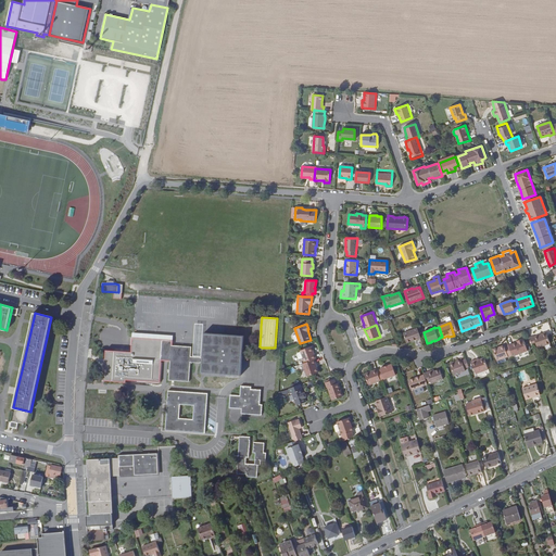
[(421,338),(417,328),(404,333),(407,343),(412,341),(421,338)]
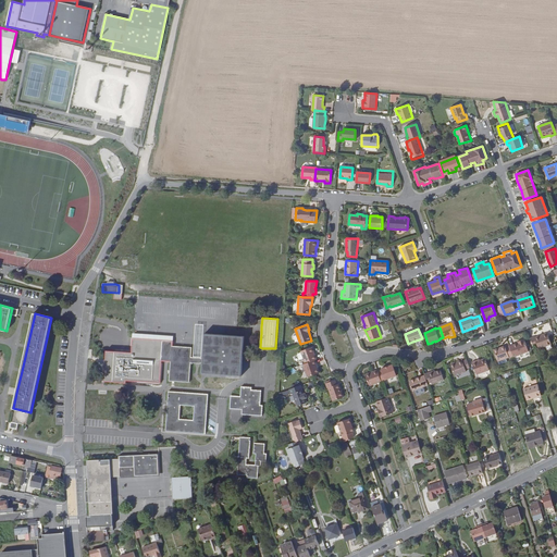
[(530,337),(533,346),(537,345),(539,348),(552,344),(547,332),(541,334),(534,336),(534,335),(530,337)]
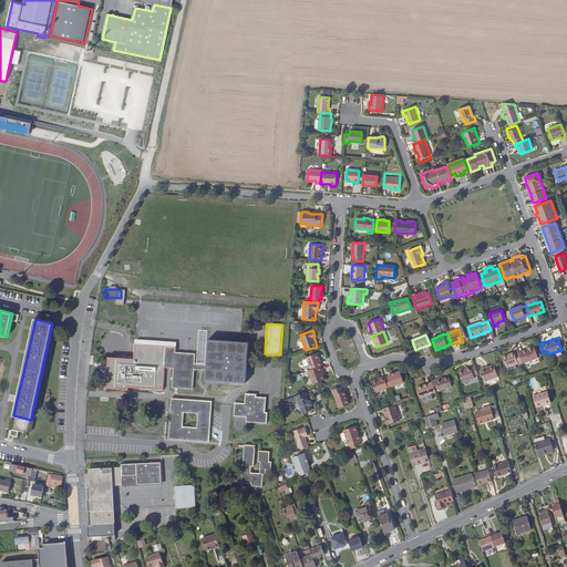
[(195,363),(195,353),(175,352),(176,348),(135,344),(134,359),(117,358),(115,389),(127,390),(127,387),(163,390),(164,367),(167,368),(168,368),(172,368),(174,368),(174,369),(173,378),(173,381),(173,388),(193,389),(194,381),(194,379),(194,370),(194,369),(206,370),(206,371),(205,380),(246,383),(248,342),(240,342),(208,340),(206,364),(195,363)]
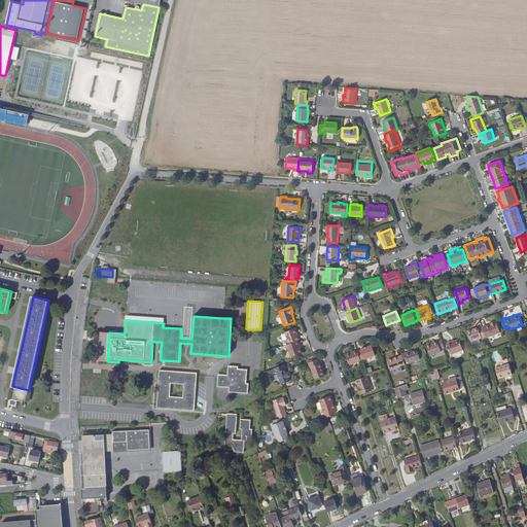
[(488,325),(482,327),(486,337),(486,338),(500,332),(496,321),(491,323),(492,323),(490,324),(488,325)]
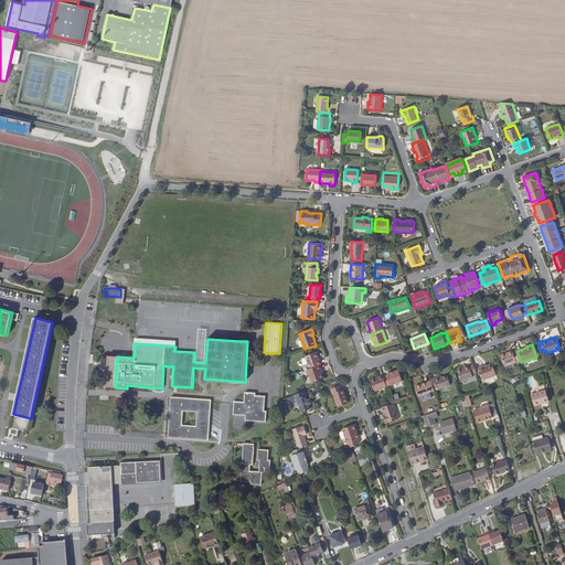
[(521,361),(516,351),(513,352),(512,351),(508,352),(509,353),(508,353),(505,354),(505,353),(501,355),(504,366),(521,361)]
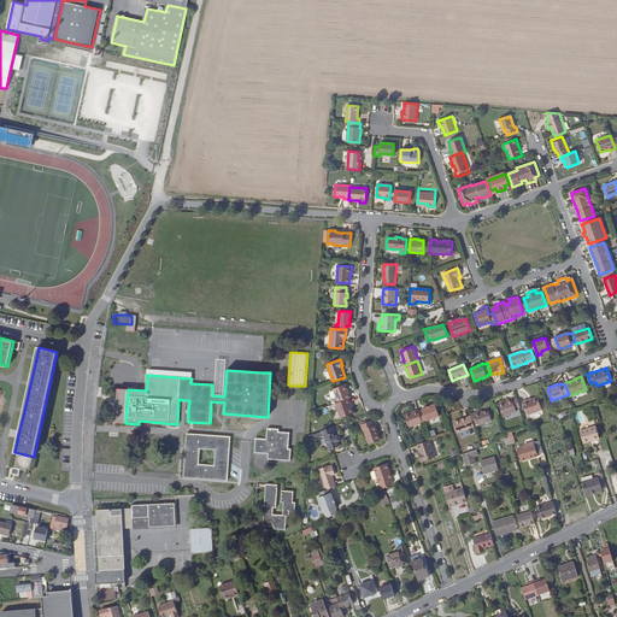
[(330,391),(335,404),(342,401),(346,399),(347,399),(342,386),(330,391)]
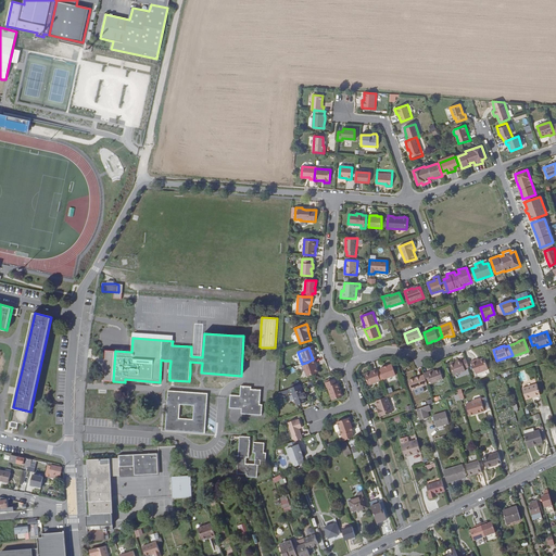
[(484,358),(479,359),(476,361),(476,359),(474,361),(471,362),(476,374),(488,369),(484,358)]
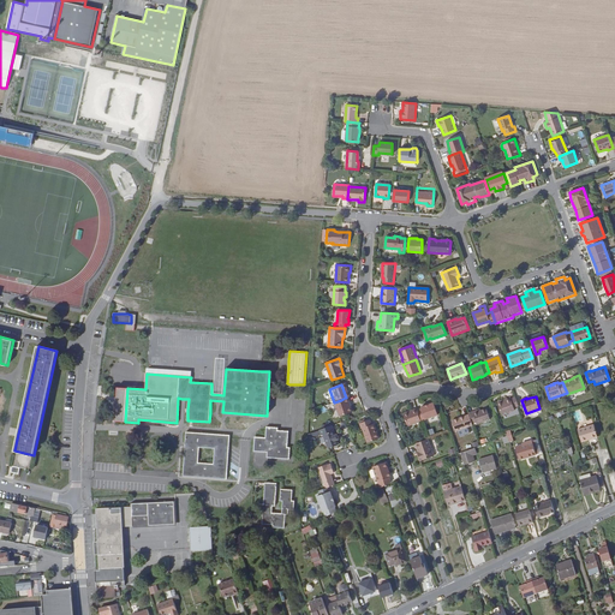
[(346,404),(347,404),(345,398),(341,400),(334,402),(332,404),(336,417),(350,413),(347,407),(346,404)]
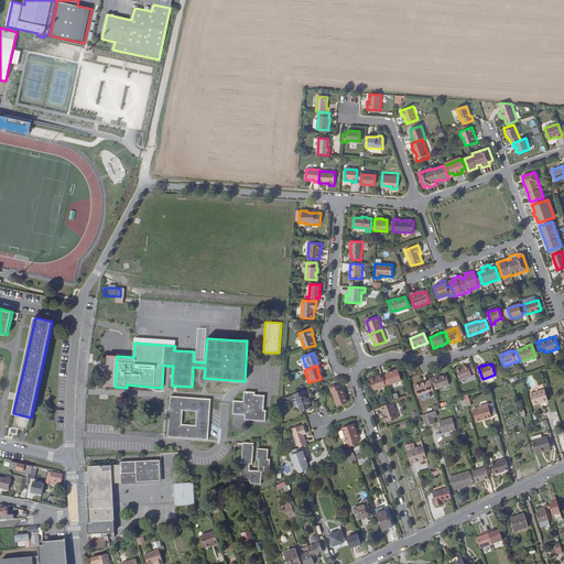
[(472,373),(476,372),(473,365),(466,367),(465,366),(461,367),(459,368),(457,370),(461,380),(473,376),(472,373)]
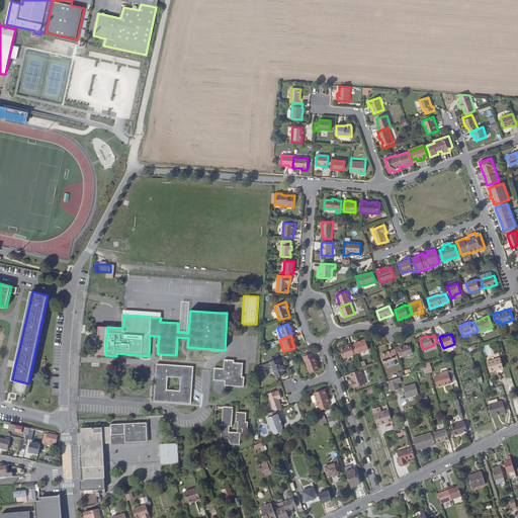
[(351,345),(354,354),(369,349),(365,339),(357,342),(354,343),(355,344),(351,345)]
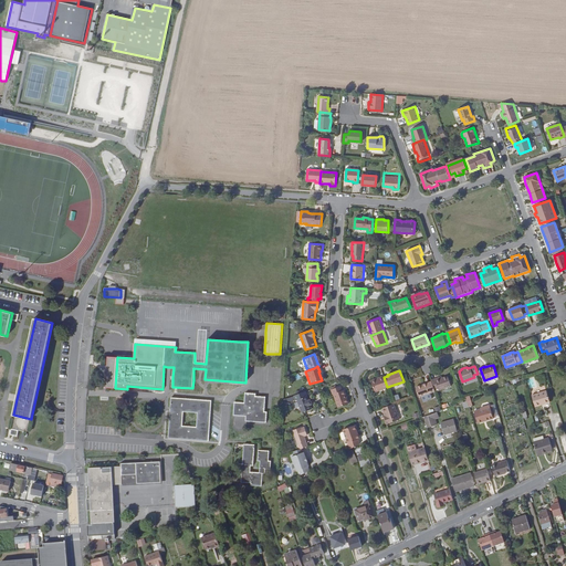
[(384,377),(384,376),(377,378),(371,380),(375,391),(388,387),(387,387),(384,377)]
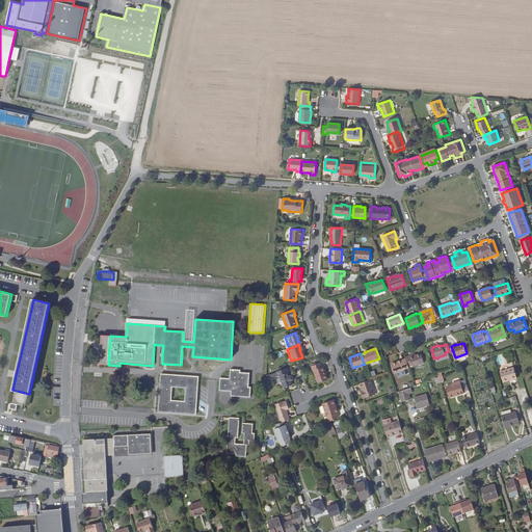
[(418,354),(416,355),(409,357),(409,356),(405,357),(405,358),(409,368),(424,363),(421,353),(418,354)]
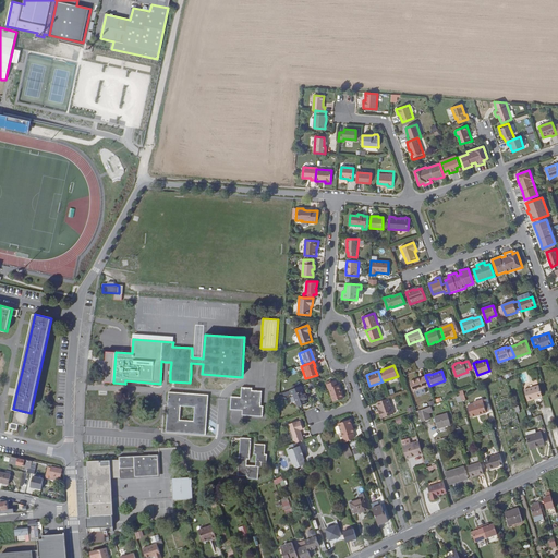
[(429,386),(425,376),(416,379),(410,381),(413,391),(429,386)]
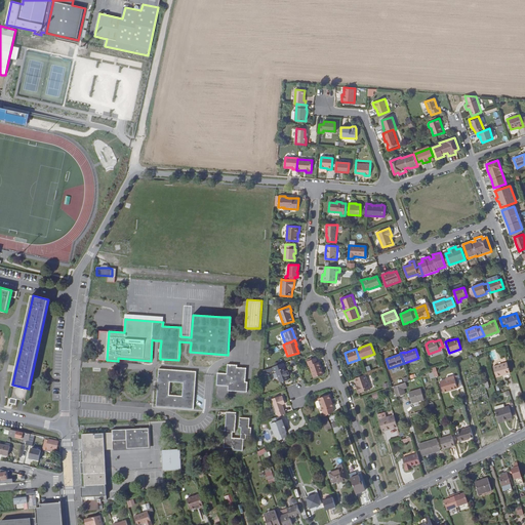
[(308,366),(308,365),(313,377),(323,374),(318,362),(317,362),(315,358),(306,361),(308,366)]
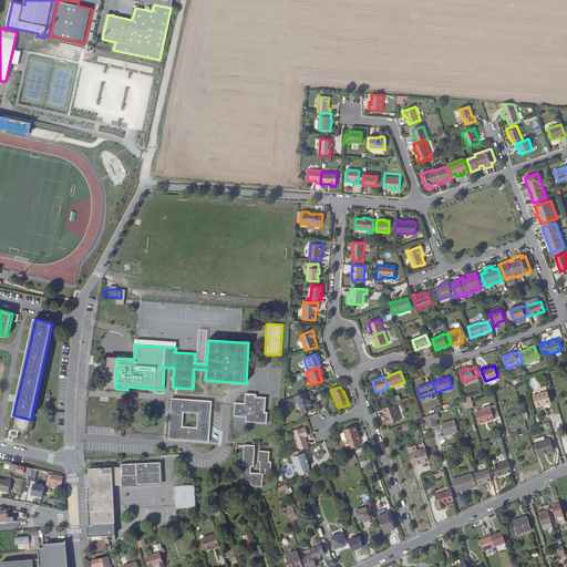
[(306,392),(295,397),(297,401),(298,401),(302,413),(312,410),(311,405),(312,404),(311,400),(309,401),(306,392)]
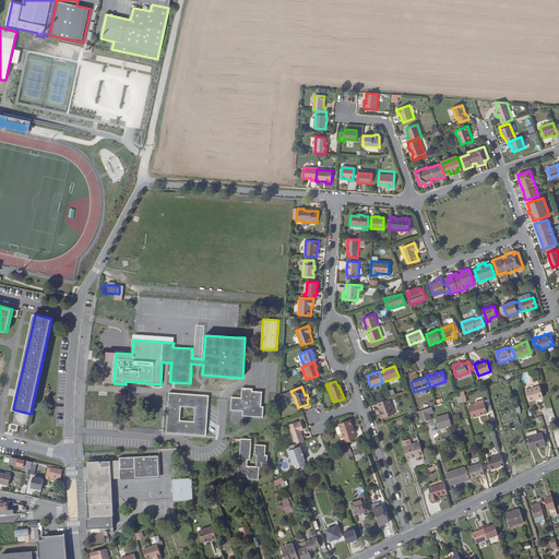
[(536,399),(536,400),(543,397),(539,387),(525,391),(528,401),(536,399)]
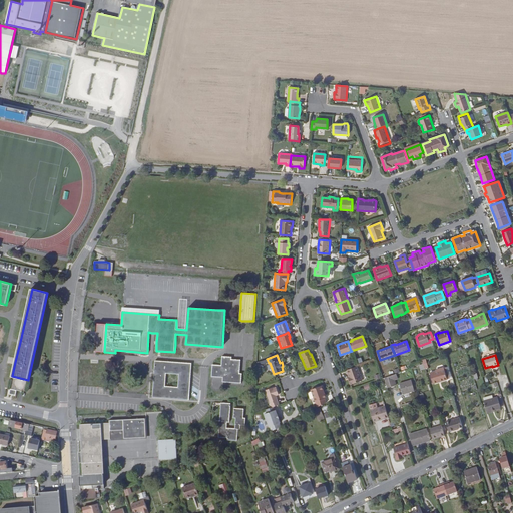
[(222,382),(241,383),(241,374),(239,373),(240,360),(231,359),(231,357),(222,356),(221,365),(212,365),(212,368),(211,377),(223,377),(222,382)]
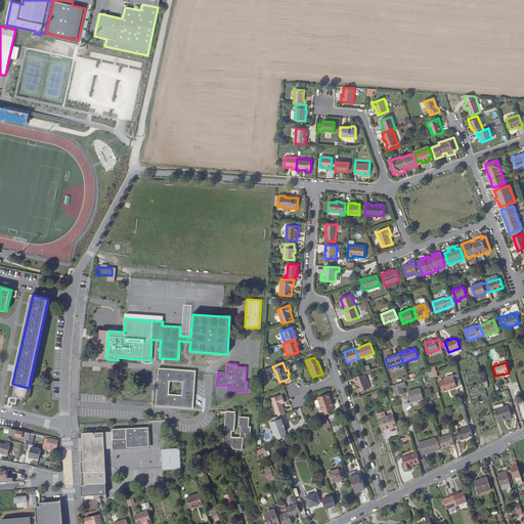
[(193,408),(195,370),(159,368),(156,405),(193,408)]
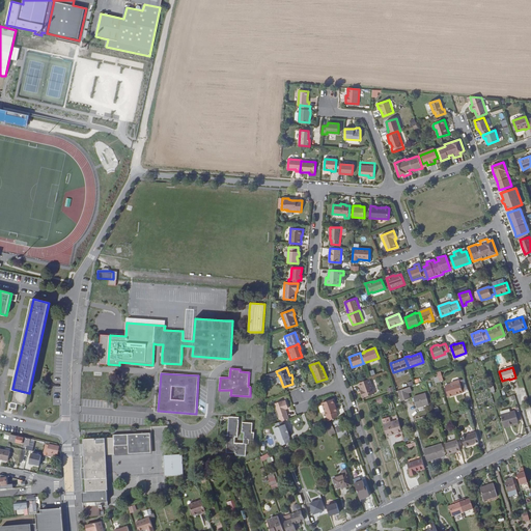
[(360,383),(363,390),(363,392),(362,392),(364,397),(374,393),(369,379),(360,383)]
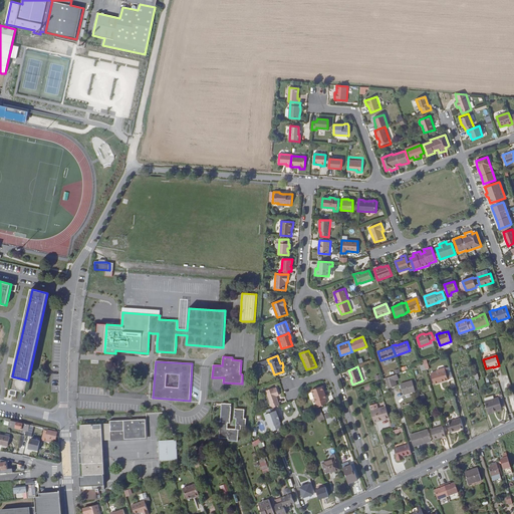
[(440,369),(430,372),(433,383),(447,379),(445,369),(440,370),(440,369)]
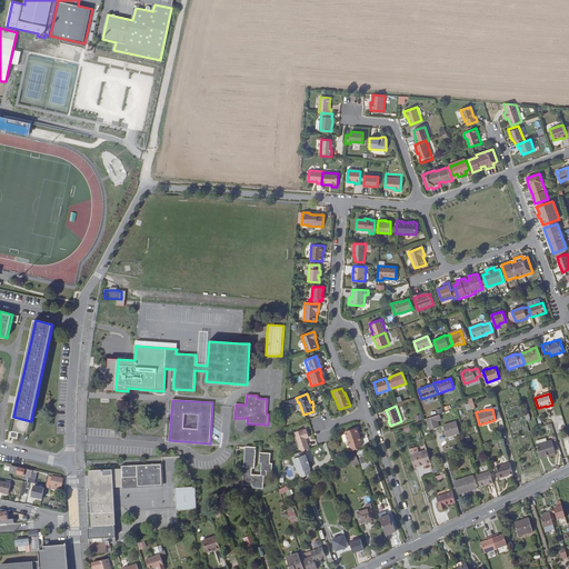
[(429,418),(432,428),(437,427),(436,420),(440,419),(439,415),(429,418)]
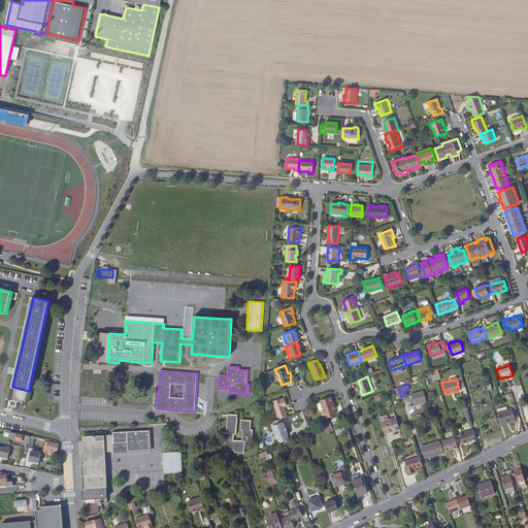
[(218,397),(227,398),(228,389),(218,388),(218,397)]
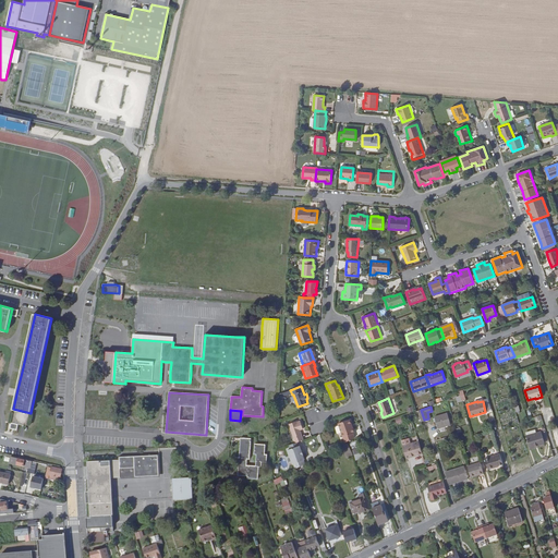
[(28,414),(14,411),(12,420),(26,423),(28,414)]
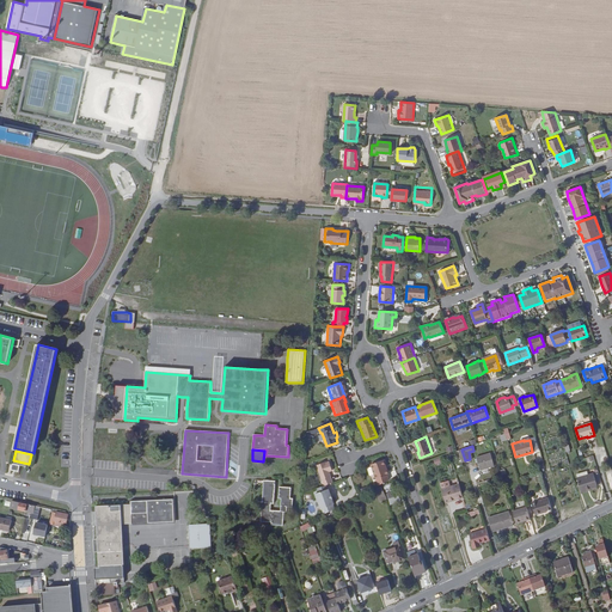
[(493,466),(489,454),(475,458),(478,470),(493,466)]
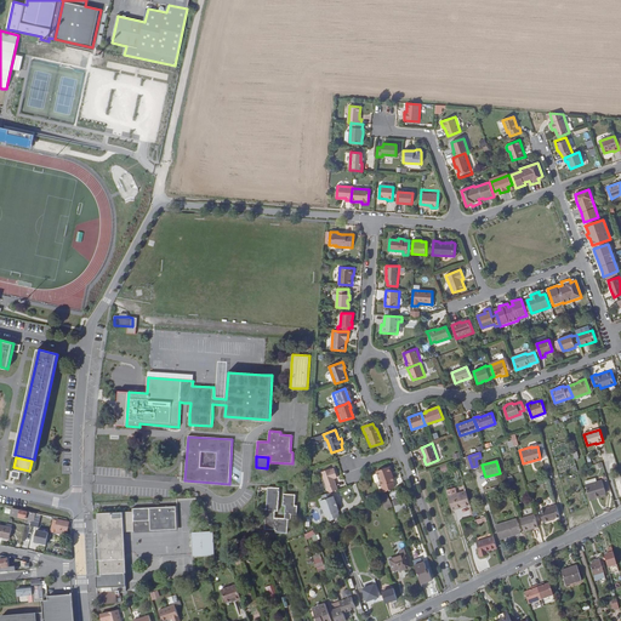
[(376,472),(385,493),(396,486),(393,483),(394,482),(389,467),(376,472)]
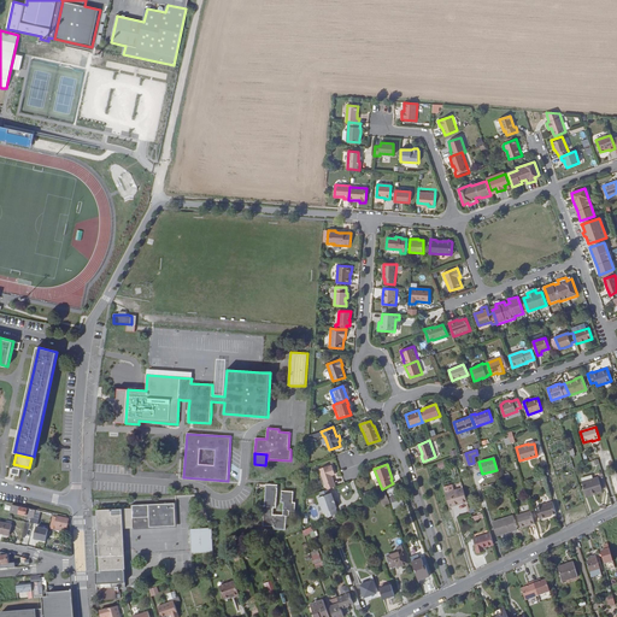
[(323,491),(336,487),(331,476),(335,474),(333,465),(329,466),(328,465),(316,470),(323,491)]
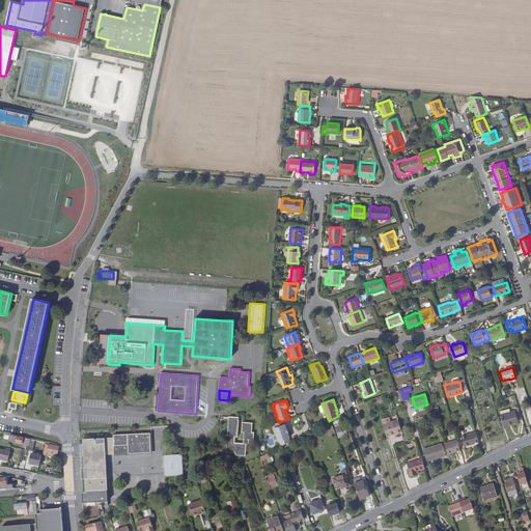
[(503,424),(511,422),(518,421),(514,410),(500,414),(503,424)]
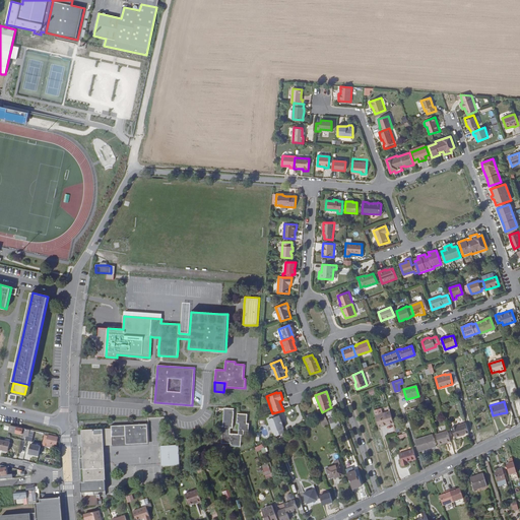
[(239,431),(239,435),(237,434),(235,434),(230,434),(230,432),(231,430),(231,428),(233,428),(234,417),(234,416),(234,408),(224,408),(222,427),(220,426),(220,434),(222,434),(221,443),(231,443),(231,446),(241,446),(242,435),(244,435),(244,431),(249,431),(249,424),(247,424),(247,414),(238,413),(237,424),(239,424),(239,431)]
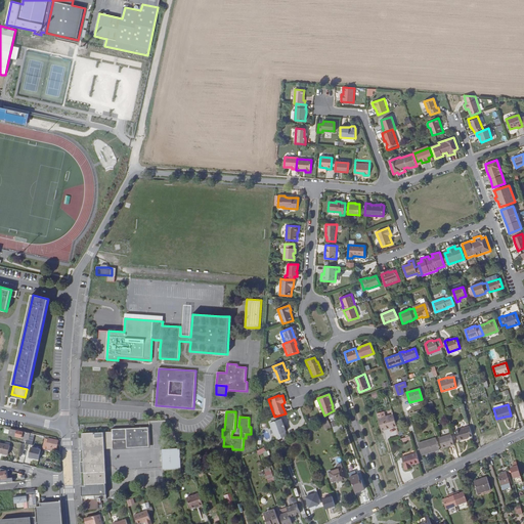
[(378,419),(381,430),(395,426),(391,413),(378,419)]
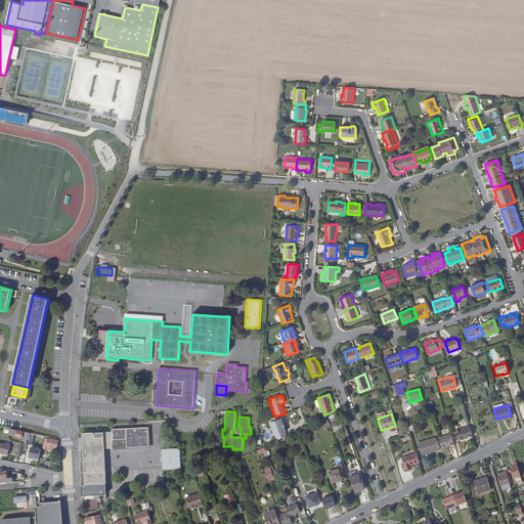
[(320,419),(323,428),(330,426),(326,417),(320,419)]
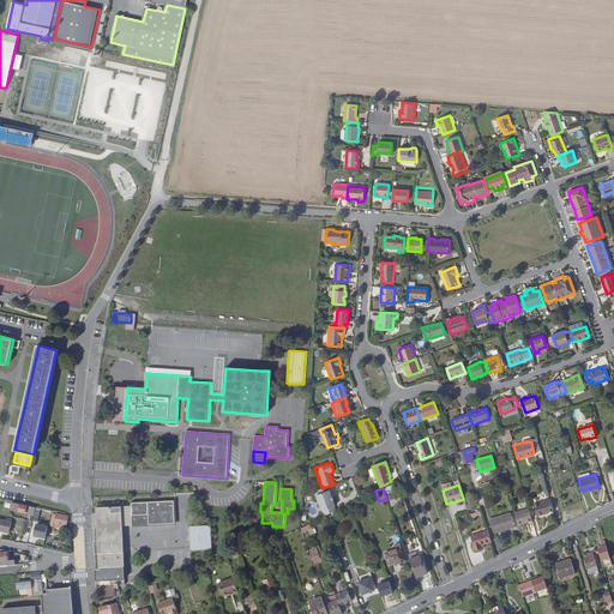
[(323,510),(325,516),(336,510),(335,506),(336,505),(333,501),(332,501),(331,497),(332,497),(330,491),(317,495),(323,510)]
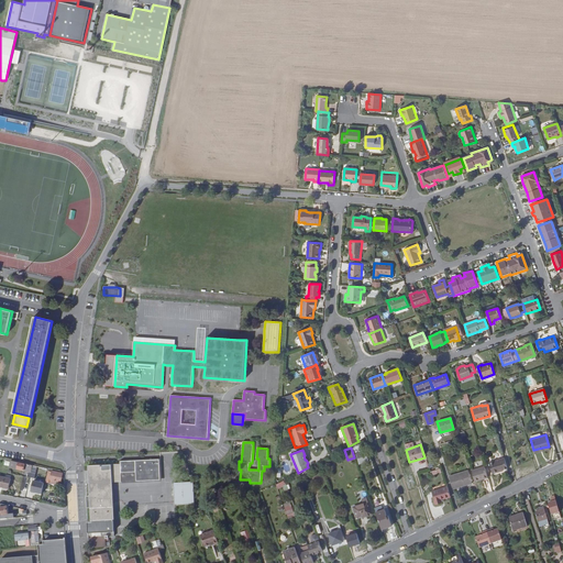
[(484,471),(486,476),(497,472),(505,468),(503,459),(482,464),(484,471)]
